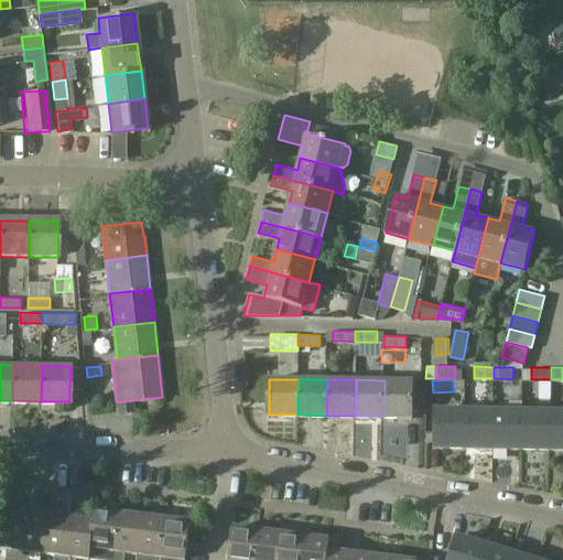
[(414,380),(385,380),(385,416),(413,417),(414,380)]
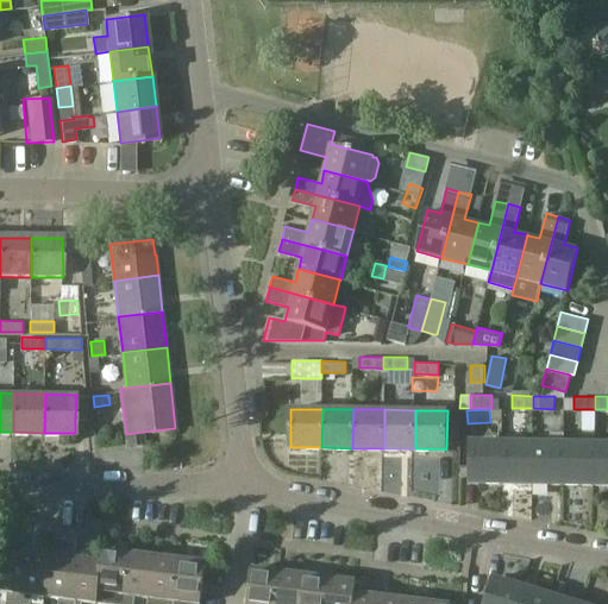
[(538,425),(538,410),(509,410),(509,423),(538,425)]
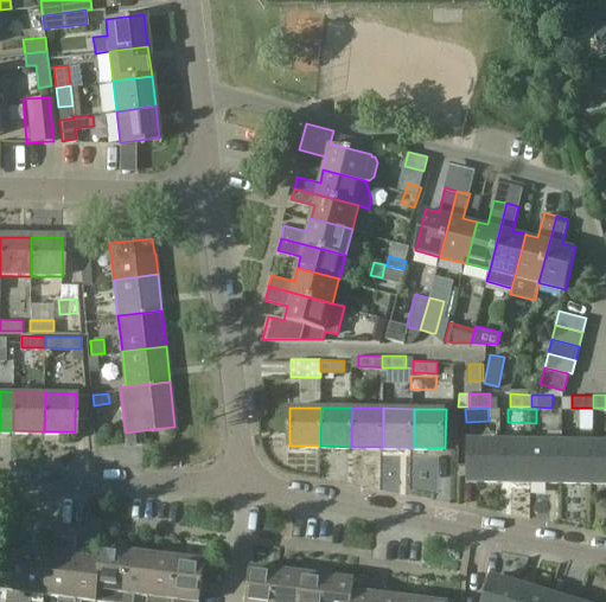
[(142,430),(126,433),(123,433),(125,444),(145,443),(144,431),(142,430)]
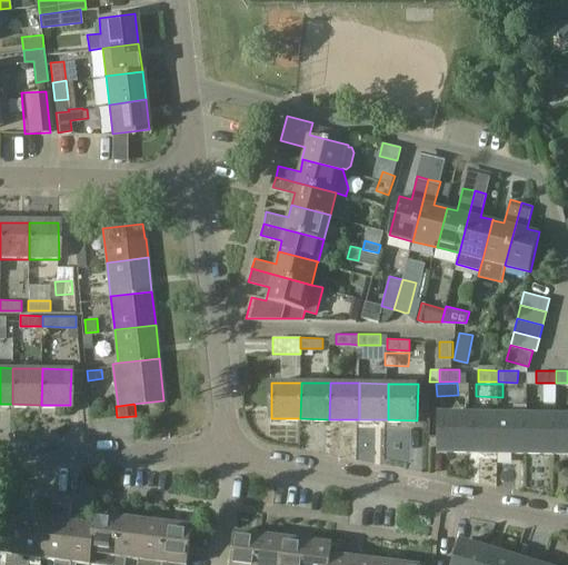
[(499,415),(498,450),(527,450),(528,416),(528,407),(516,407),(515,415),(499,415)]
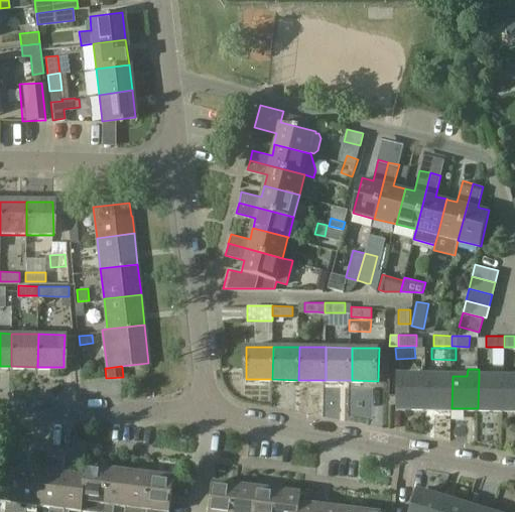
[(425,407),(425,376),(399,375),(399,407),(425,407)]
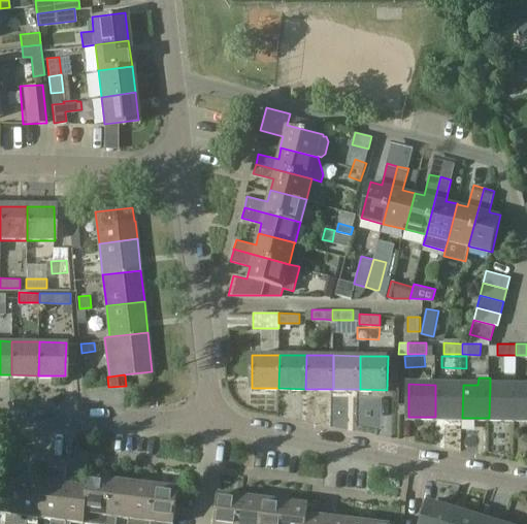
[(463,385),(435,385),(435,417),(462,418),(463,385)]
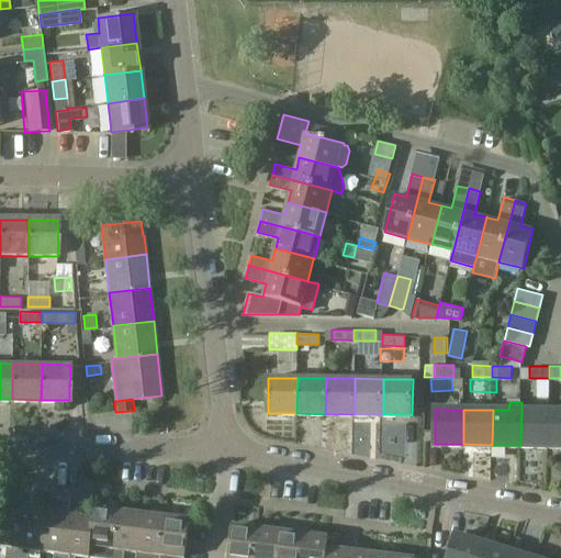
[(522,411),(520,445),(533,446),(549,446),(550,411),(546,411),(522,411)]
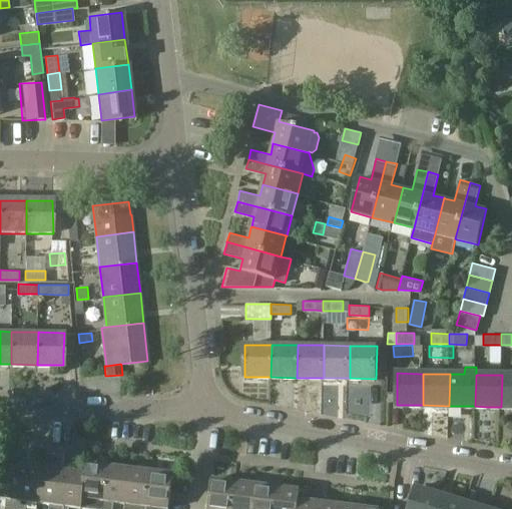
[(511,375),(502,375),(501,407),(511,407),(511,375)]
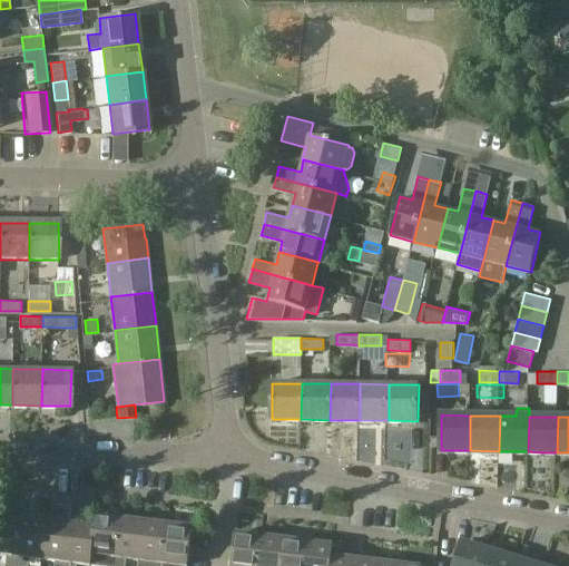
[(6,565),(17,565),(23,515),(0,511),(0,552),(7,554),(6,565)]
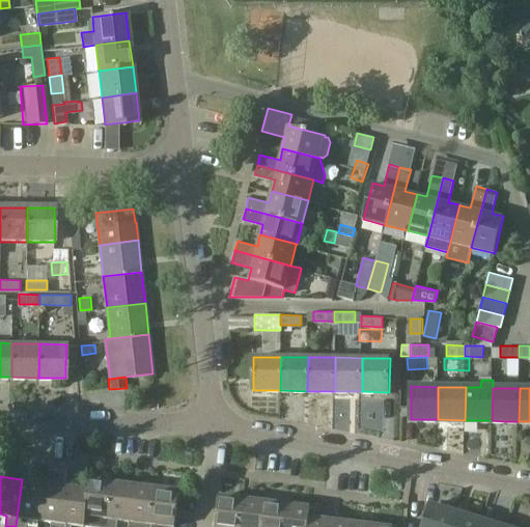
[(88,488),(83,524),(84,524),(85,515),(98,516),(95,526),(96,526),(106,526),(107,517),(108,518),(112,480),(89,477),(88,488)]
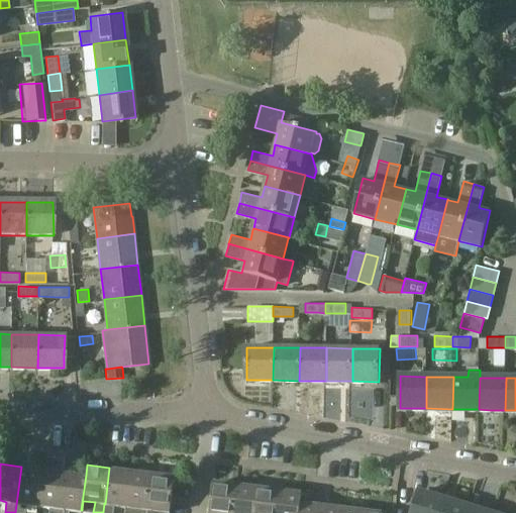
[(21,467),(15,512),(25,512),(26,504),(38,505),(42,470),(21,467)]
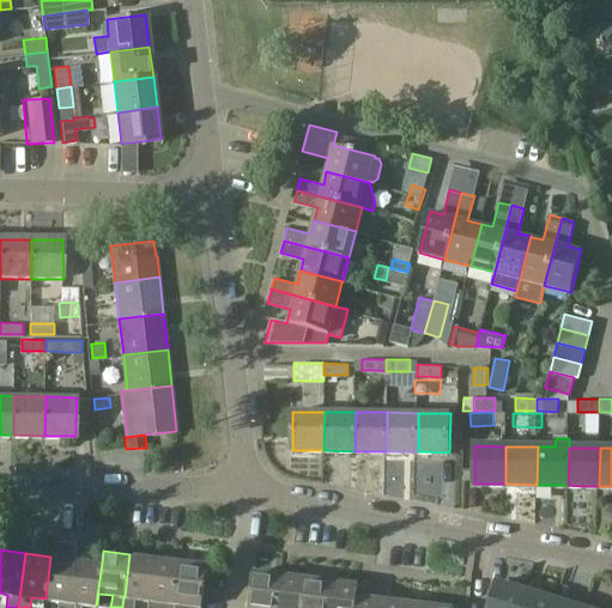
[(129,554),(125,597),(150,600),(156,558),(129,554)]
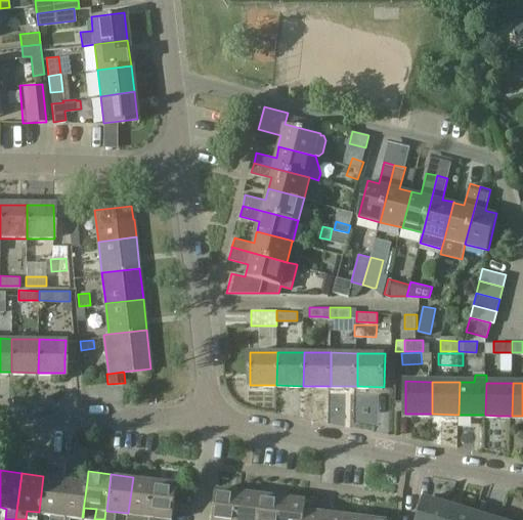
[(59,519),(66,478),(43,476),(39,512),(50,514),(49,519),(59,519)]
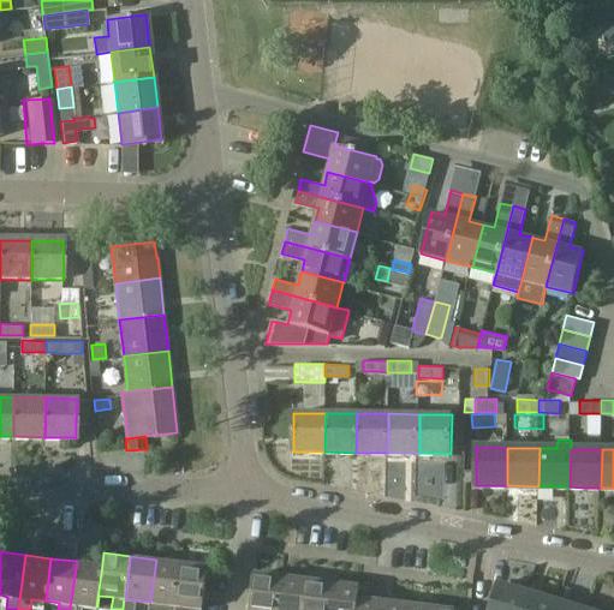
[(156,560),(150,602),(165,603),(164,609),(176,609),(182,562),(156,560)]
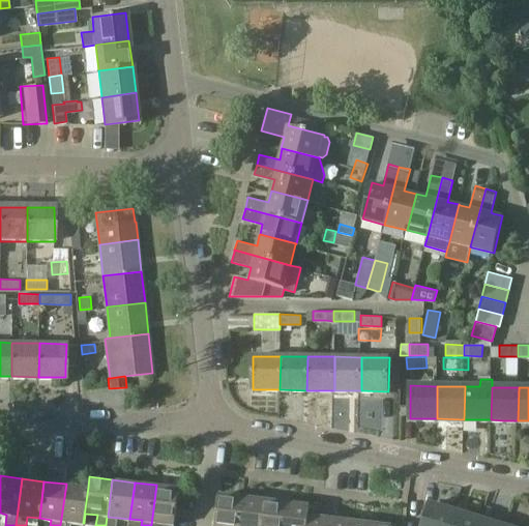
[(66,484),(60,525),(70,525),(71,522),(83,523),(88,487),(66,484)]
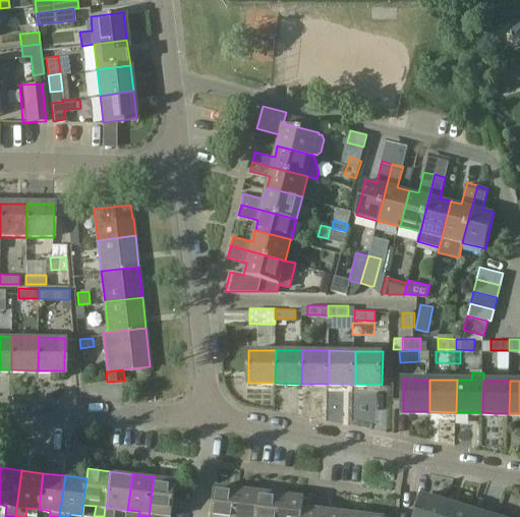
[(154,476),(149,516),(171,516),(176,479),(154,476)]
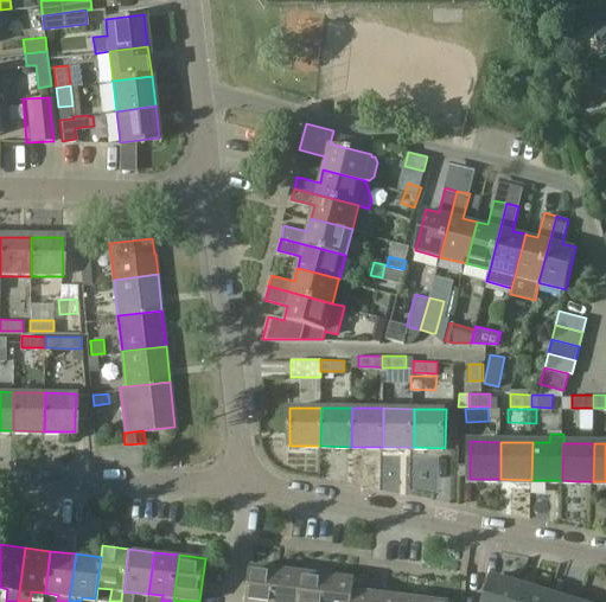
[(274,601),(280,568),(254,564),(248,601),(274,601)]
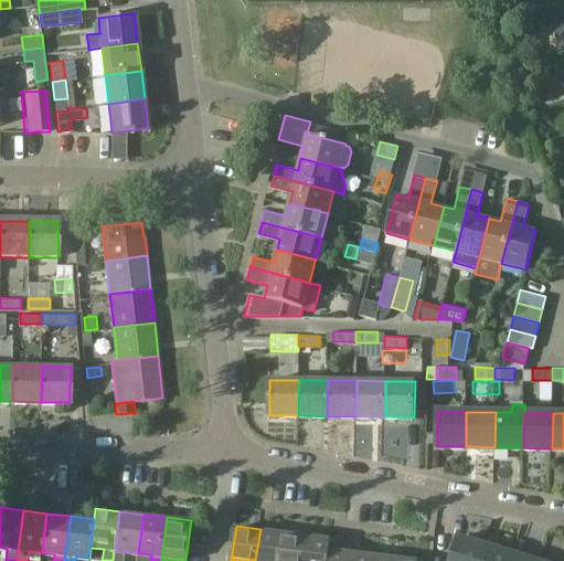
[(255,560),(280,560),(285,532),(261,529),(255,560)]
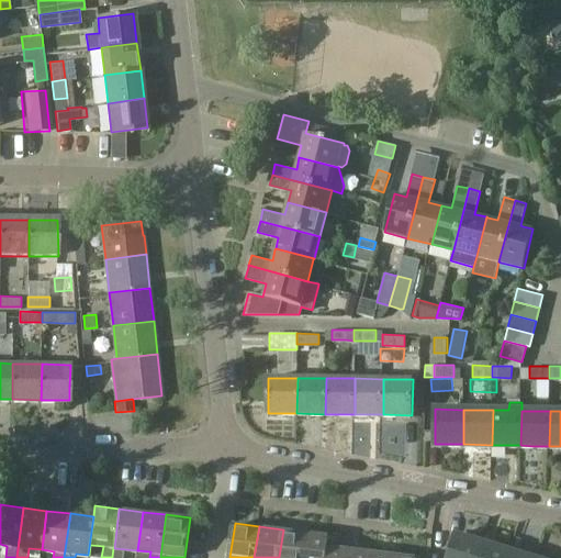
[(283,529),(279,557),(303,557),(306,532),(283,529)]
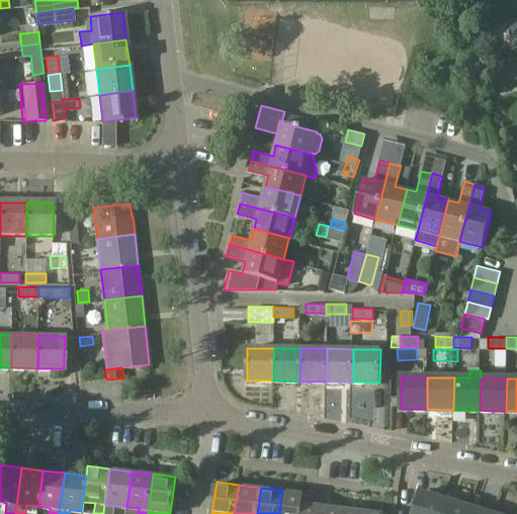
[(282,490),(279,513),(299,513),(302,502),(304,493),(282,490)]
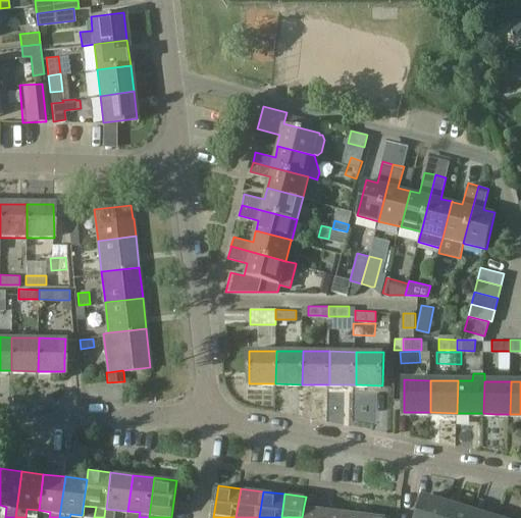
[(445,517),(449,505),(423,497),(416,517),(445,517)]
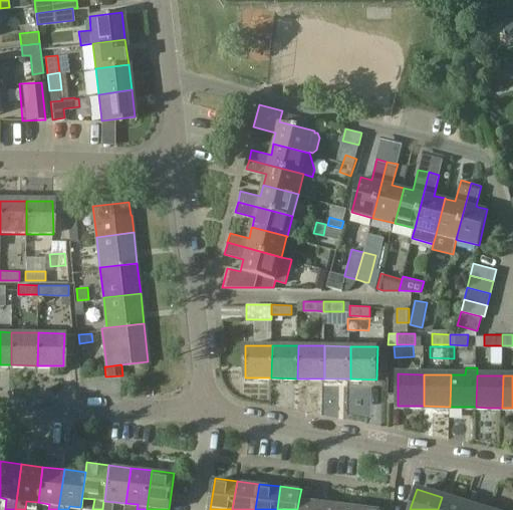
[(465,509),(467,504),(442,497),(438,509),(465,509)]
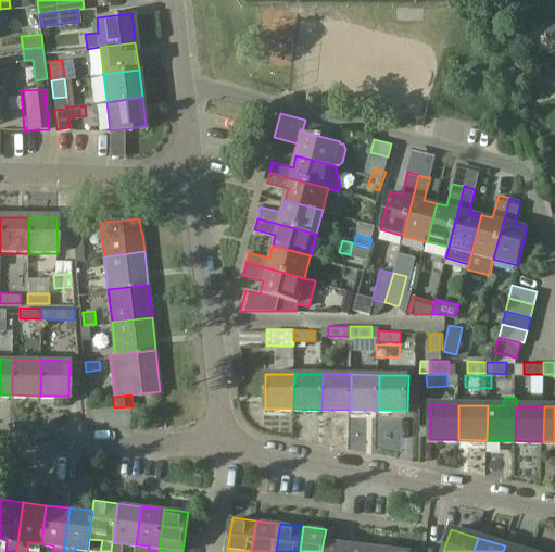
[(324,539),(322,551),(347,551),(349,542),(324,539)]
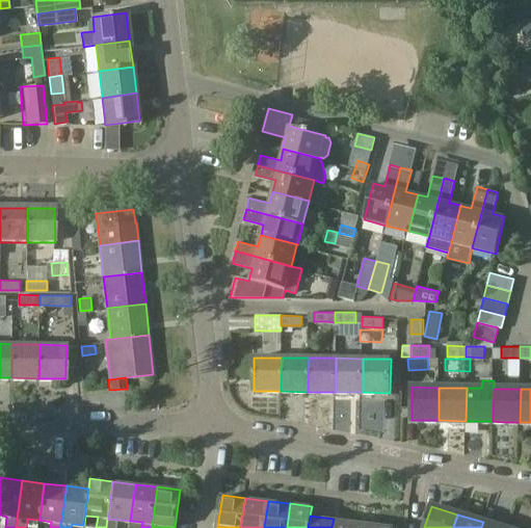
[(354,527),(355,522),(334,519),(332,527),(354,527)]
